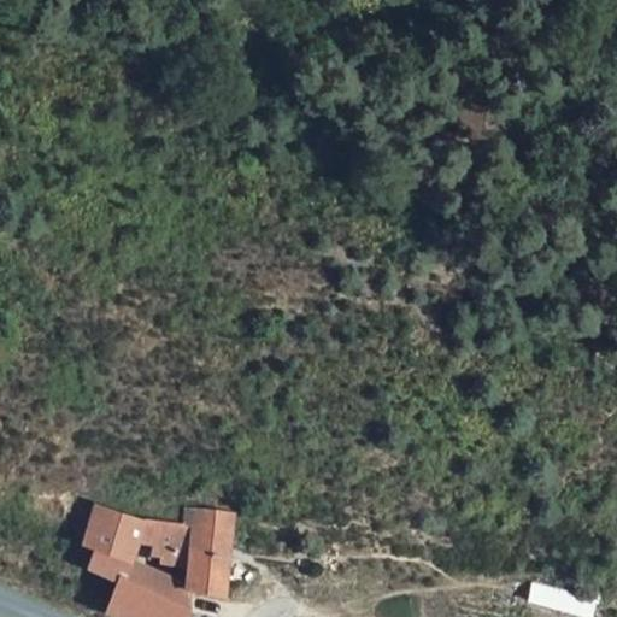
[(133,536),(139,519),(95,503),(80,545),(92,550),(86,570),(116,581),(125,557),(133,536)]
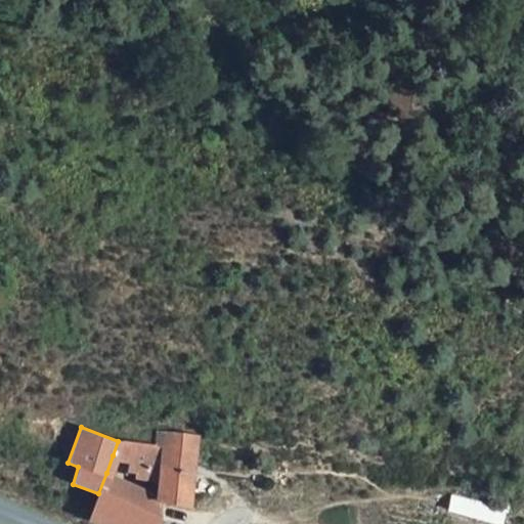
[(162,503),(188,507),(195,438),(153,435),(151,442),(163,447),(160,464),(156,489),(154,503),(162,503)]
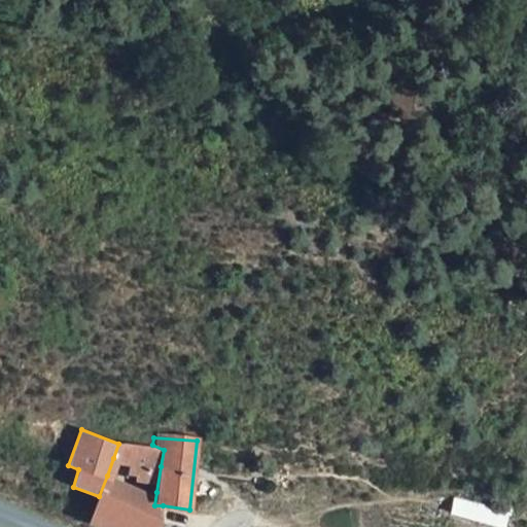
[(164,450),(152,445),(118,444),(113,458),(161,466),(164,450)]
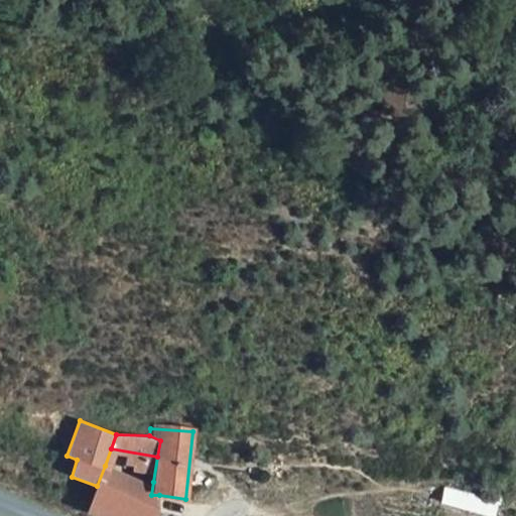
[(105,466),(97,486),(155,506),(159,495),(151,495),(153,482),(105,466)]
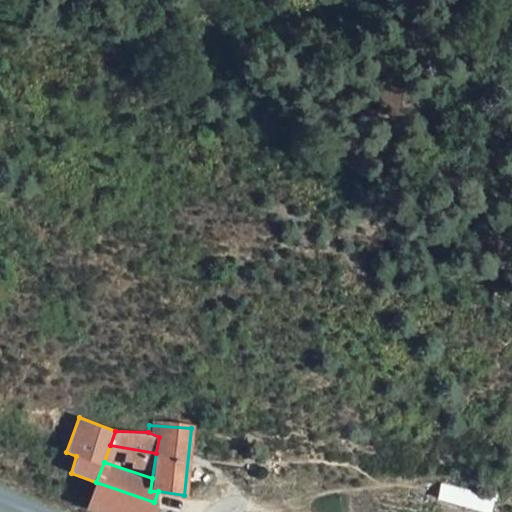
[(149,511),(154,502),(96,482),(86,508),(97,511),(149,511)]
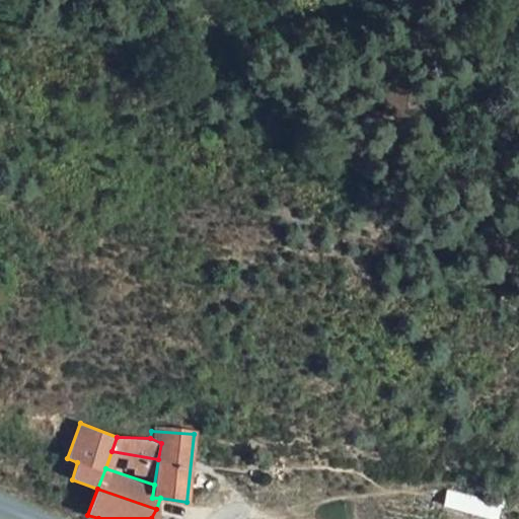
[(483,518),(445,509),(442,518),(483,518)]
